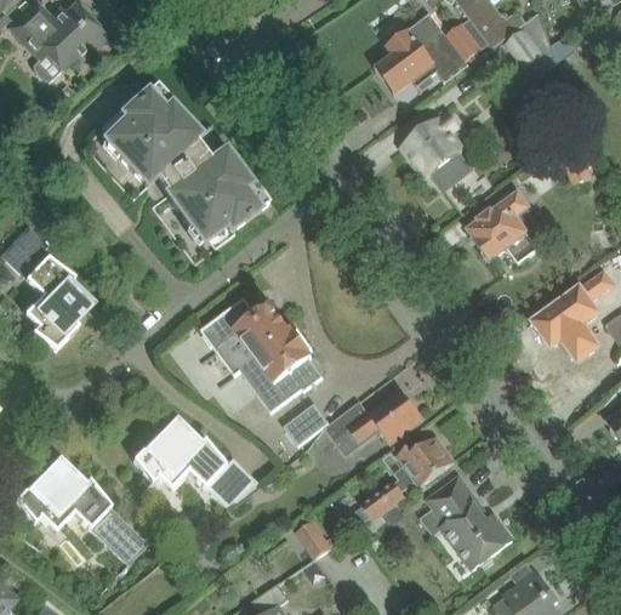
[(106,35),(86,15),(90,11),(80,0),(78,0),(62,15),(57,10),(61,6),(60,5),(49,15),(36,1),(10,27),(38,56),(32,63),(35,70),(38,74),(47,80),(61,68),(61,69),(75,56),(80,61),(106,35)]
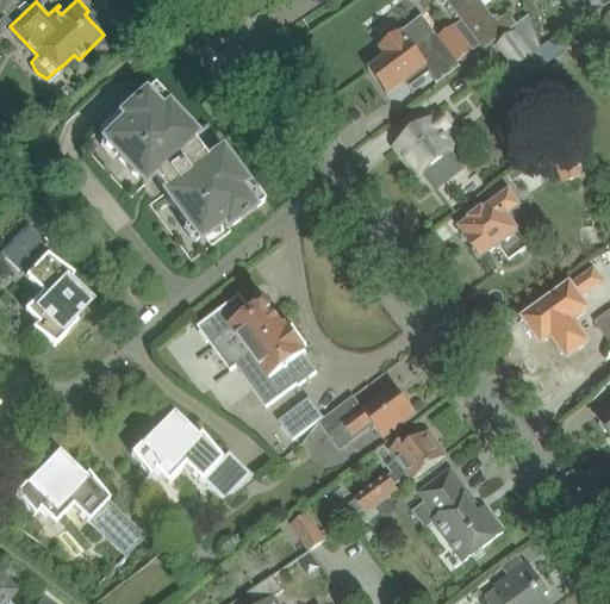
[(449,0),(461,17),(479,41),(484,45),(498,35),(517,20),(508,7),(497,14),(495,12),(493,13),(483,0),(449,0)]
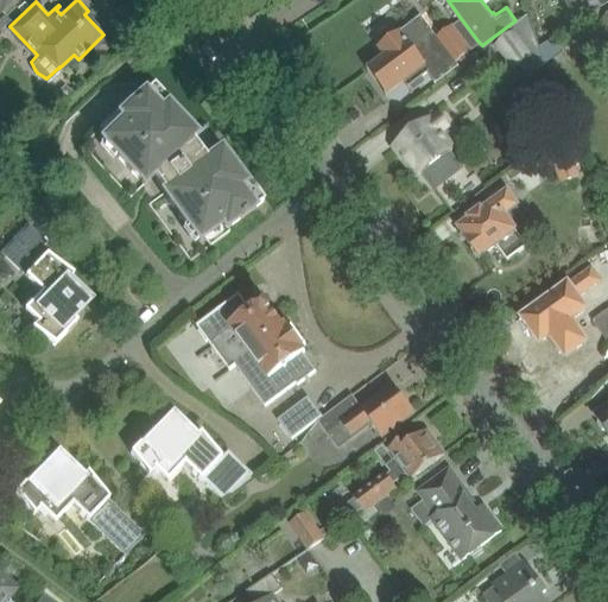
[(515,20),(496,35),(498,36),(499,35),(500,38),(496,40),(514,67),(520,62),(529,73),(544,59),(544,58),(553,49),(543,37),(538,42),(527,12),(515,20)]
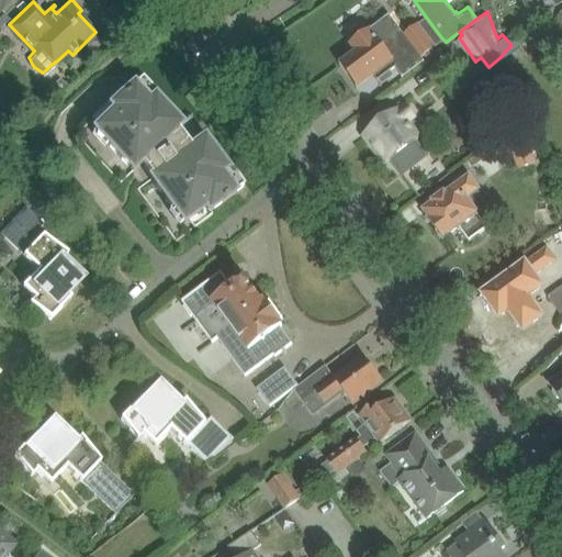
[(441,37),(425,15),(418,21),(435,43),(441,37)]
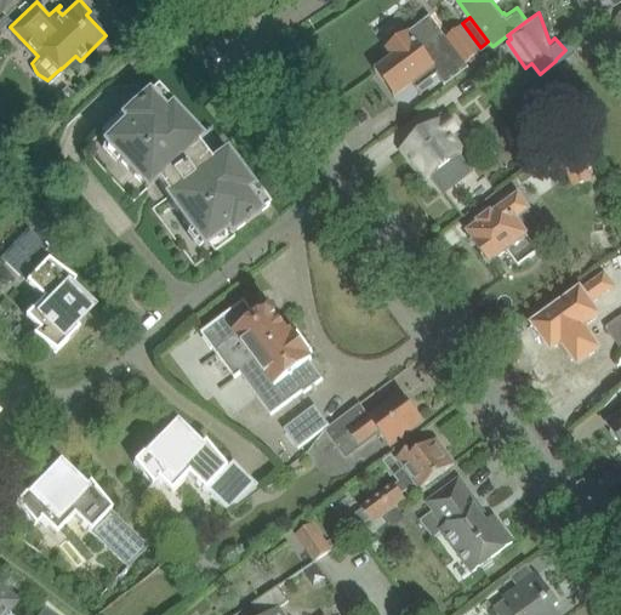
[(439,69),(434,63),(455,47),(463,60),(480,47),(462,23),(425,50),(408,28),(406,29),(408,30),(388,44),(388,43),(386,44),(394,53),(375,68),(376,69),(377,68),(394,91),(393,92),(394,94),(412,79),(417,85),(439,69)]
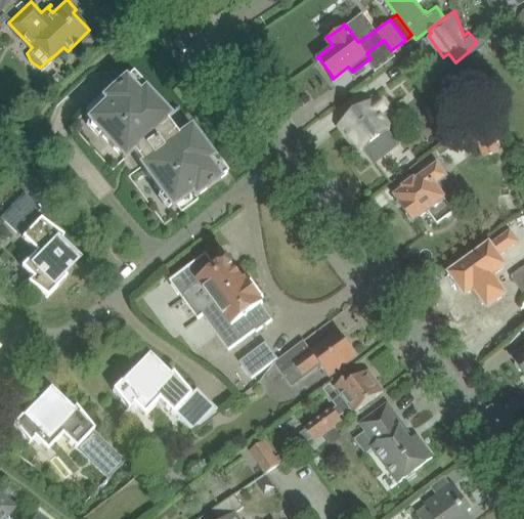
[(226,169),(213,150),(209,153),(189,126),(187,127),(178,134),(168,121),(165,117),(168,114),(145,89),(148,86),(131,70),(124,76),(103,95),(100,93),(70,122),(112,167),(124,156),(131,148),(141,162),(140,162),(127,172),(164,221),(198,196),(195,192),(226,169)]
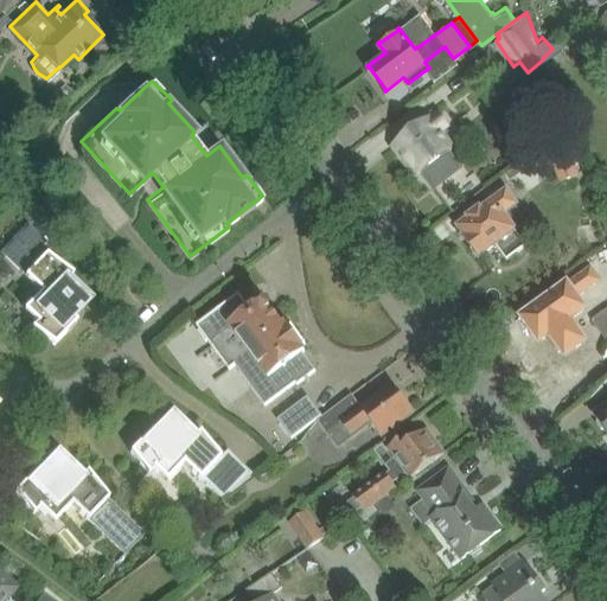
[(64,82),(50,95),(58,104),(72,90),(64,82)]
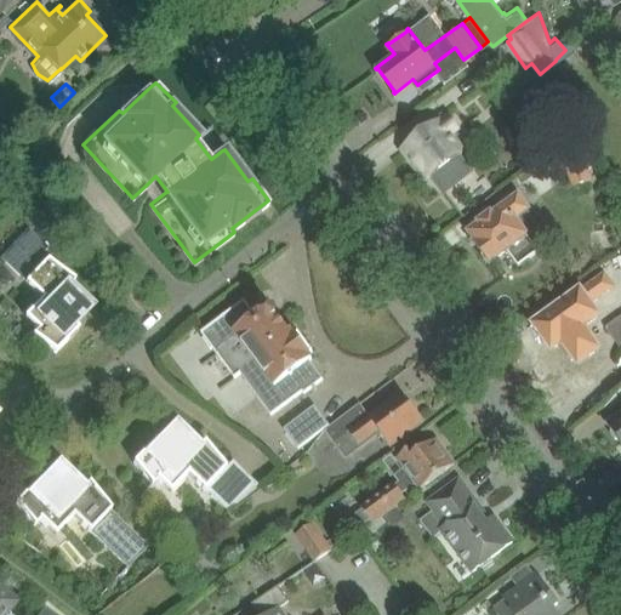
[(404,143),(411,153),(412,154),(412,159),(419,165),(422,168),(428,175),(432,172),(444,188),(471,168),(466,161),(469,159),(448,131),(457,124),(448,112),(438,119),(437,118),(404,143)]
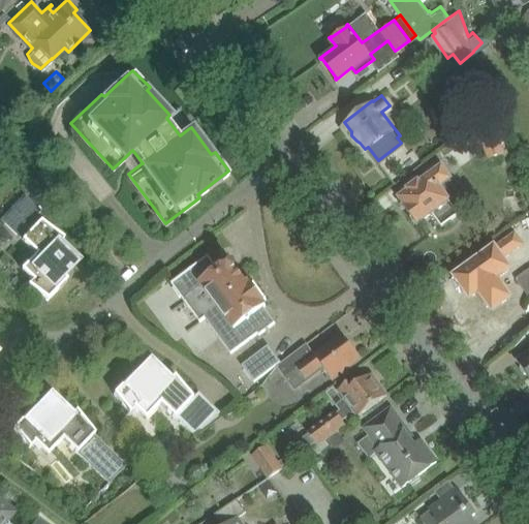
[(480,139),(487,155),(504,149),(488,110),(462,129),(473,144),(480,139)]
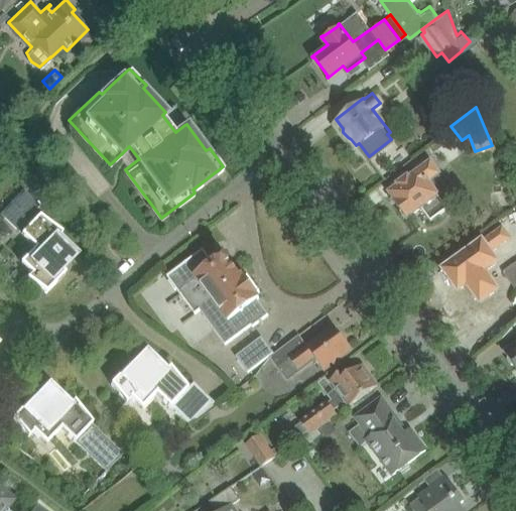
[(395,200),(406,215),(421,204),(430,217),(446,206),(436,193),(447,184),(438,171),(438,170),(430,159),(407,177),(406,175),(400,180),(399,183),(395,186),(401,195),(395,200)]
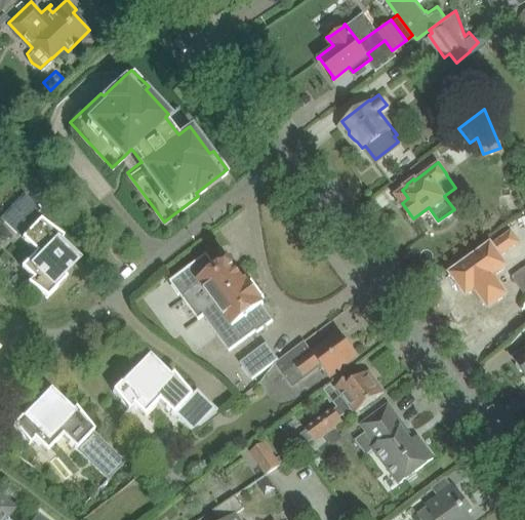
[(27,280),(46,294),(66,274),(64,272),(77,257),(57,238),(63,233),(39,216),(30,227),(8,206),(0,215),(1,215),(22,235),(35,248),(21,264),(31,274),(27,280)]
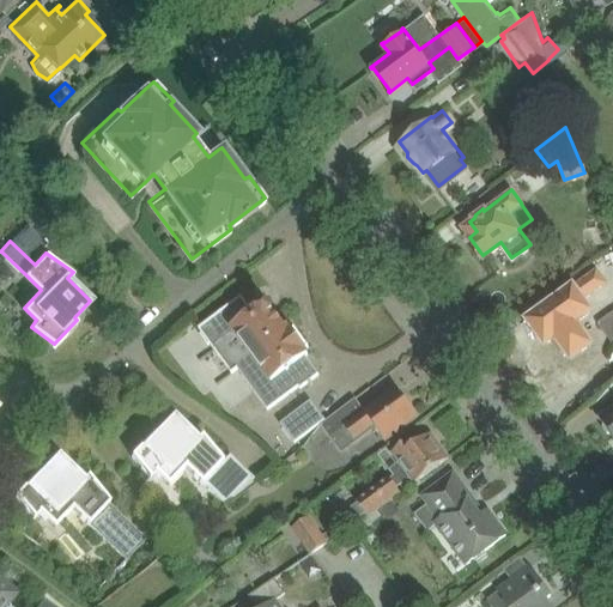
[(564,303),(592,284),(595,280),(584,263),(581,266),(583,268),(538,301),(541,305),(527,316),(535,329),(535,332),(539,337),(541,338),(545,341),(575,320),(564,303)]
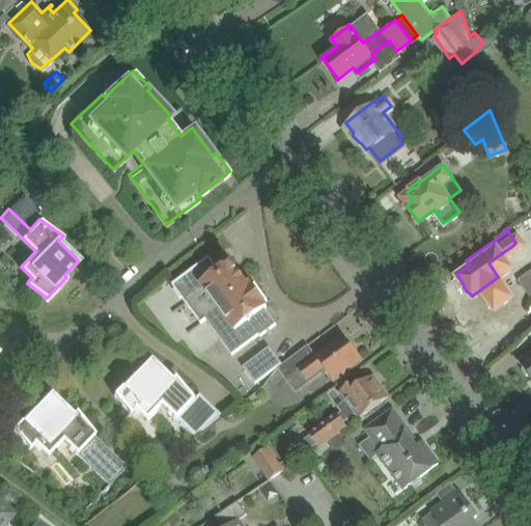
[(223,266),(220,269),(210,254),(189,270),(172,282),(174,285),(173,286),(179,296),(182,295),(200,321),(205,316),(231,352),(249,339),(259,332),(260,333),(267,328),(269,331),(271,329),(269,326),(276,322),(264,305),(267,304),(264,300),(268,298),(255,281),(252,283),(249,280),(247,281),(236,268),(231,259),(223,266)]
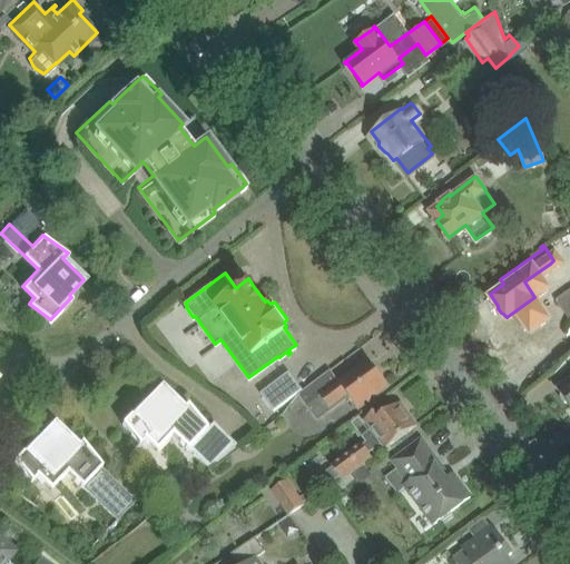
[(569,312),(569,284),(554,295),(568,314),(569,312)]
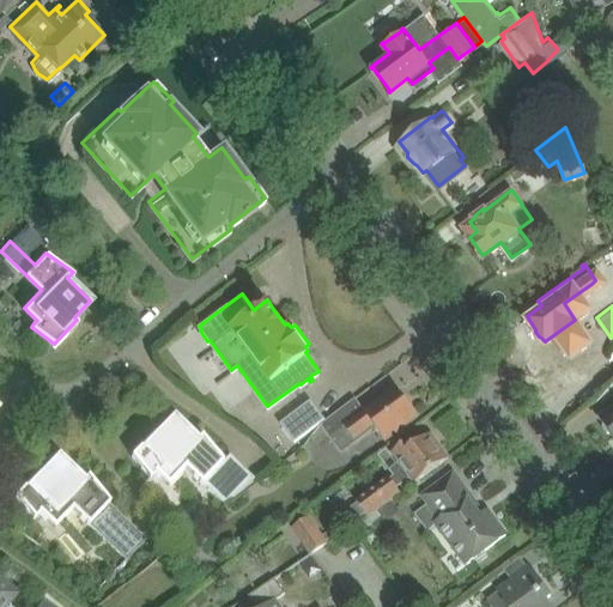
[(326,416),(320,420),(340,448),(375,423),(384,436),(417,411),(396,383),(365,407),(354,394),(326,416)]
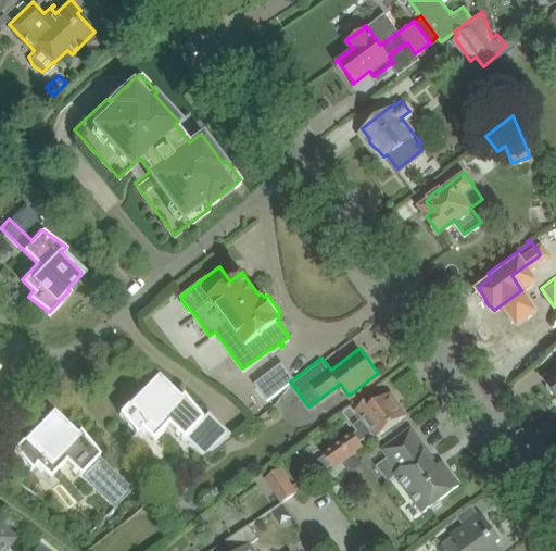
[(289,379),(290,382),(295,377),(281,360),(254,380),(266,398),(289,379)]
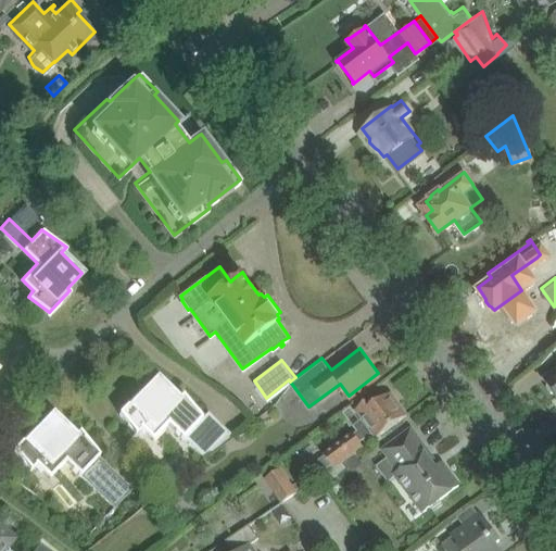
[(555,366),(543,377),(546,382),(546,385),(550,389),(553,390),(555,393),(555,366)]
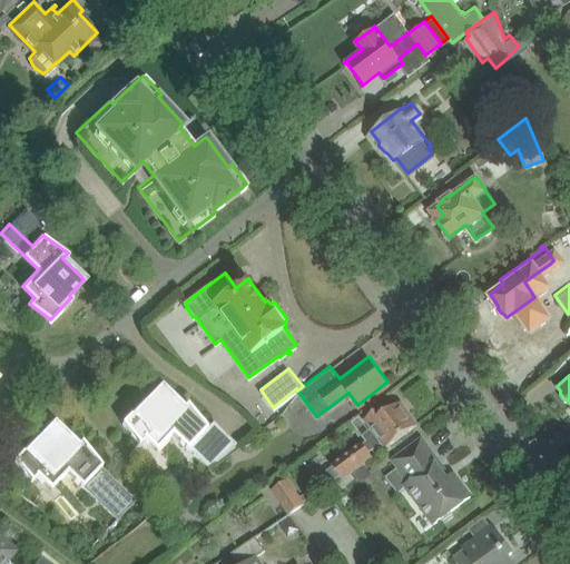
[(182,406),(160,385),(146,402),(143,398),(121,419),(136,437),(138,441),(144,435),(156,447),(172,431),(187,445),(207,465),(208,465),(218,458),(196,436),(206,425),(187,401),(182,406)]
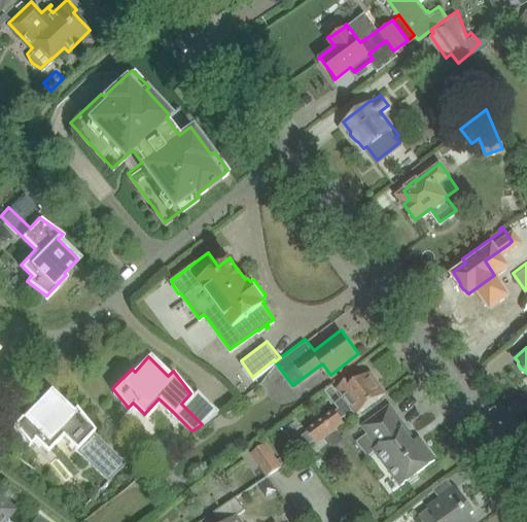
[(338,384),(357,411),(386,390),(377,378),(375,379),(367,370),(355,380),(351,375),(338,384)]
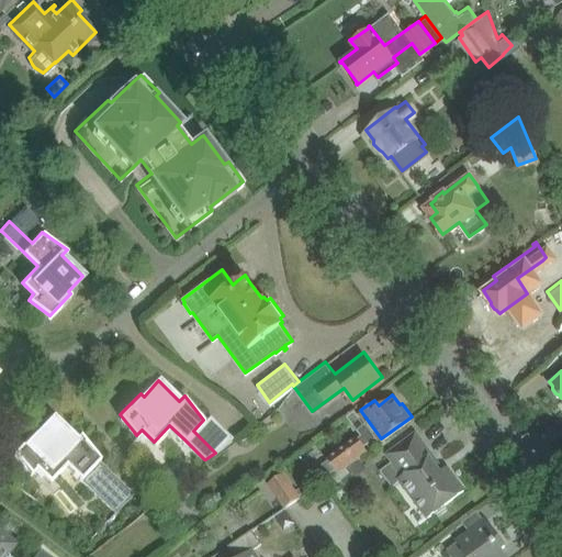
[(75,437),(53,416),(37,433),(34,430),(14,452),(31,471),(35,467),(49,480),(66,464),(80,478),(81,477),(94,490),(110,474),(97,460),(100,457),(80,433),(75,437)]
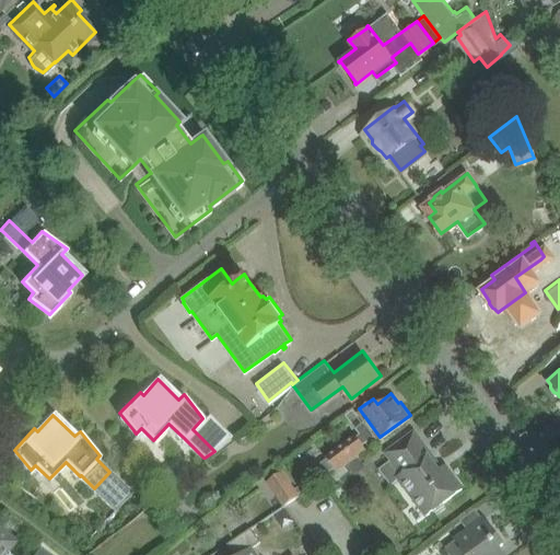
[(413,428),(385,449),(391,455),(403,472),(398,474),(426,512),(462,485),(445,463),(438,467),(428,454),(431,451),(413,428)]
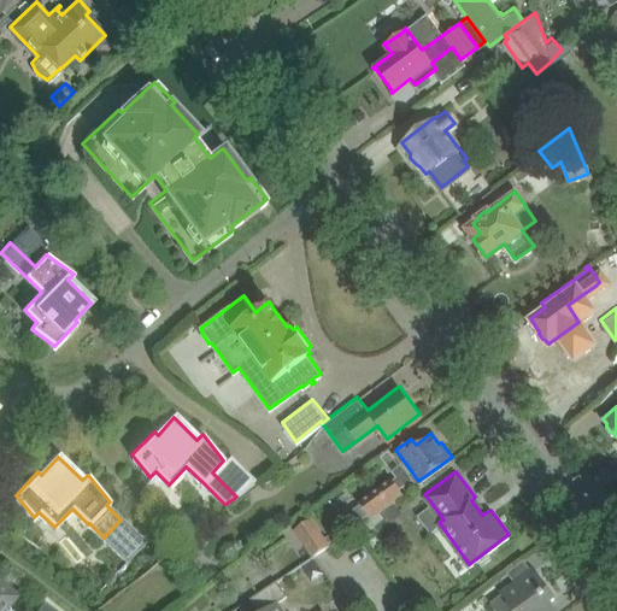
[(358,498),(370,515),(403,492),(391,475),(358,498)]
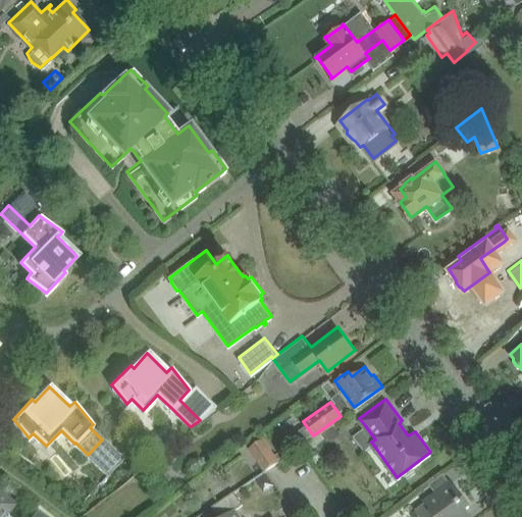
[(249,445),(254,451),(265,468),(278,460),(262,435),(249,445)]
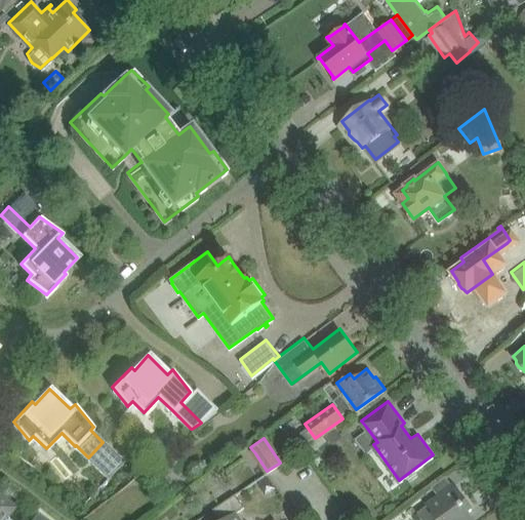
[(162,454),(152,468),(162,476),(172,463),(162,454)]
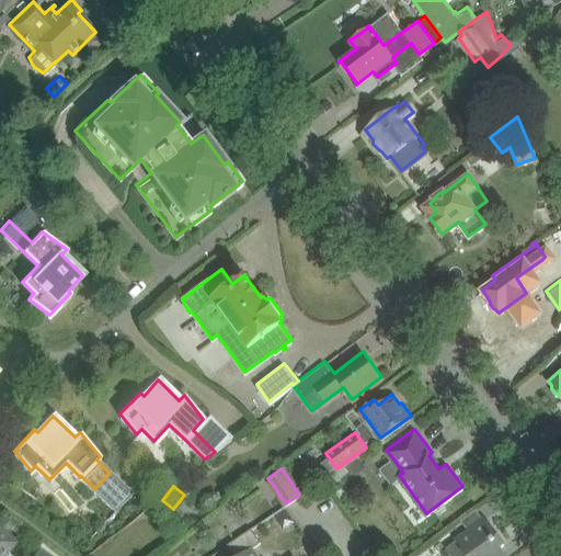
[(468,555),(500,555),(495,548),(504,542),(484,515),(456,536),(470,555),(468,555)]
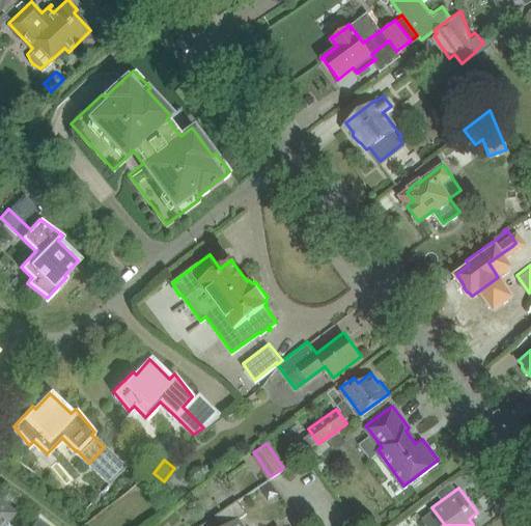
[(0,525),(1,525),(15,508),(0,497),(0,525)]
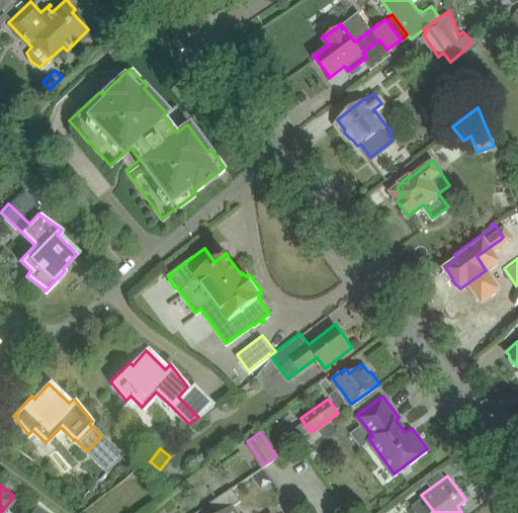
[(273,512),(271,510),(266,512),(239,512),(233,504),(241,498),(232,486),(209,500),(219,512),(218,512),(273,512)]
